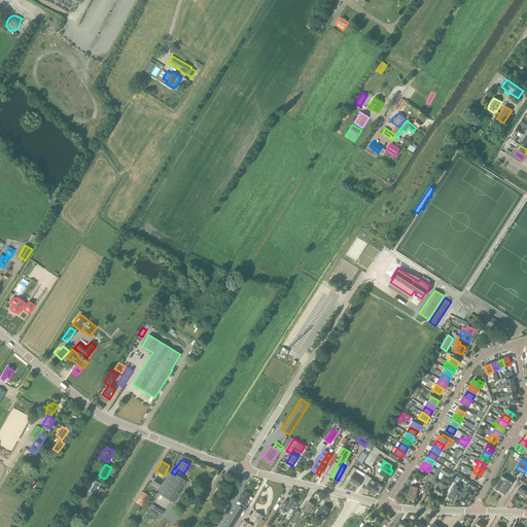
[(357,469),(353,467),(349,476),(352,478),(350,481),(354,483),(359,475),(355,472),(357,469)]
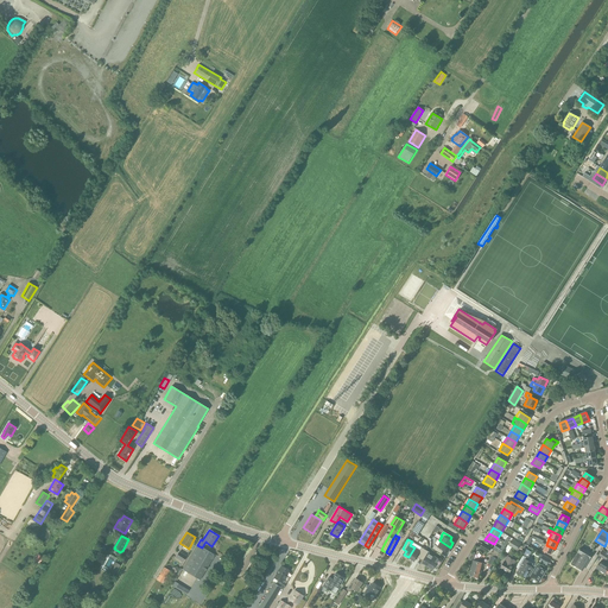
[(520,545),(518,543),(512,539),(508,545),(505,550),(508,552),(512,546),(517,550),(520,545)]
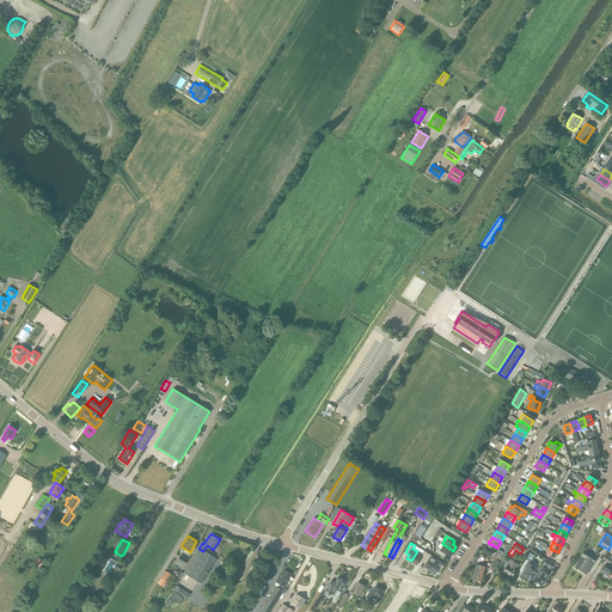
[(453,551),(444,546),(441,550),(438,548),(435,551),(445,557),(446,555),(451,557),(453,551)]
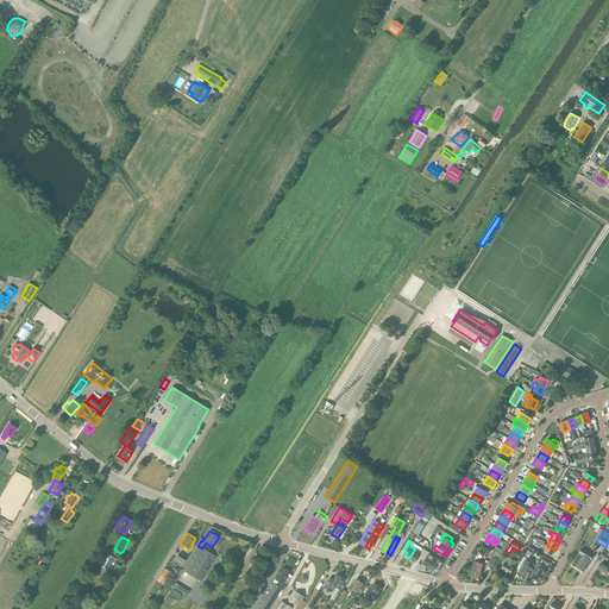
[(556,550),(547,546),(544,544),(542,545),(541,546),(546,548),(544,552),(552,556),(556,550)]
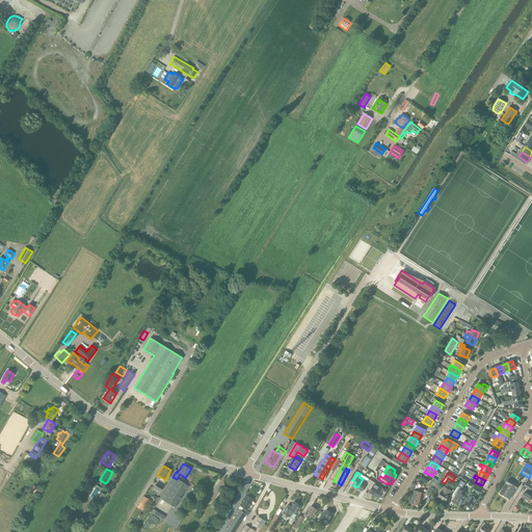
[(188,486),(177,479),(173,477),(160,499),(175,508),(188,486)]
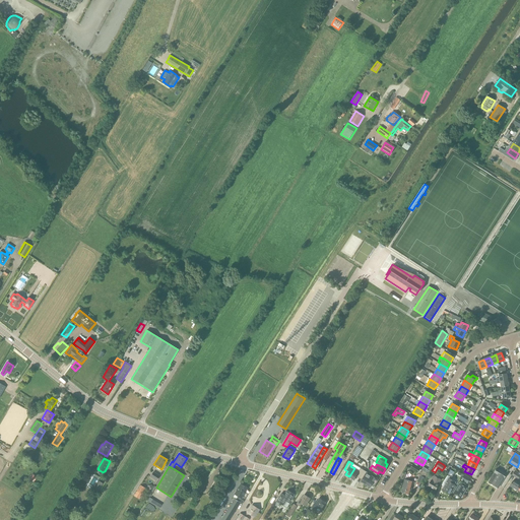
[(359,471),(354,468),(349,476),(353,479),(356,476),(359,478),(364,470),(361,468),(359,471)]
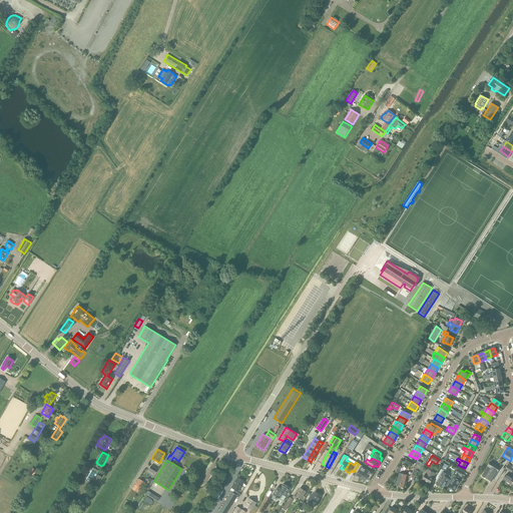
[(491,482),(500,468),(490,462),(482,476),(482,477),(483,477),(484,477),(491,482)]
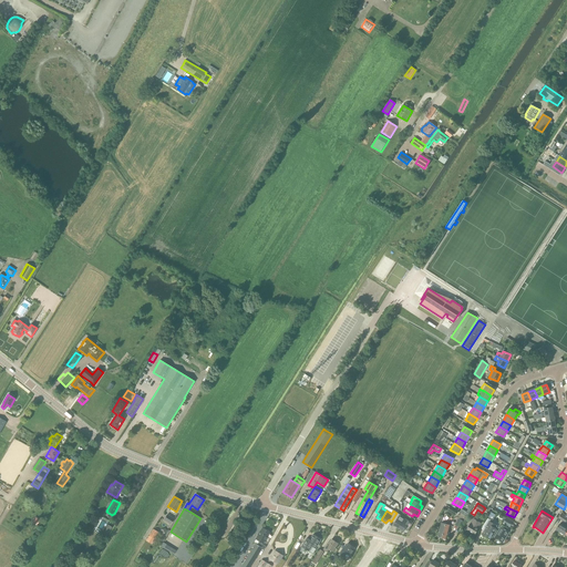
[(464,515),(460,512),(456,517),(459,518),(455,525),(460,528),(467,516),(464,515)]
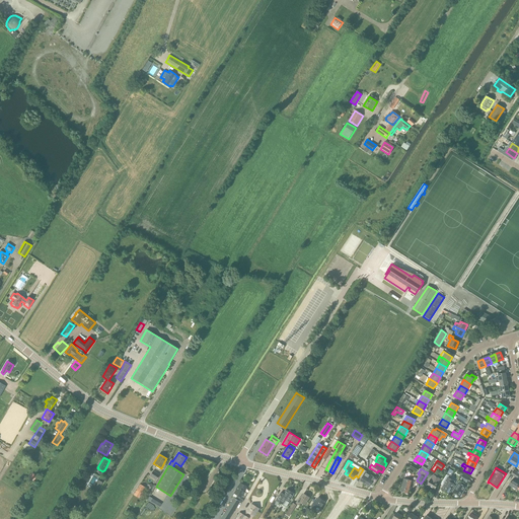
[(365,483),(370,474),(366,472),(366,471),(363,469),(358,477),(361,478),(360,480),(365,483)]
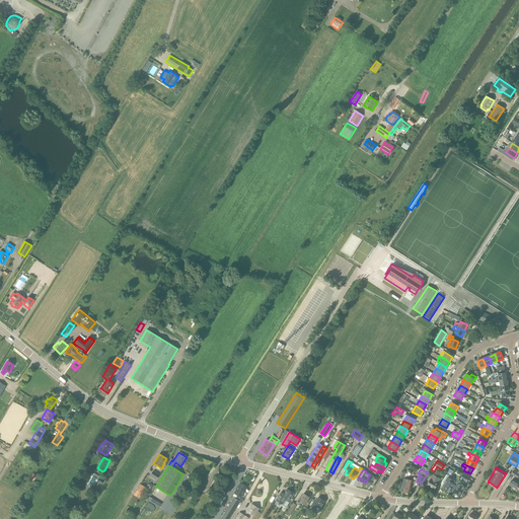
[(512,479),(509,485),(516,490),(518,485),(518,474),(516,473),(517,471),(514,469),(512,474),(515,476),(513,479),(512,479)]
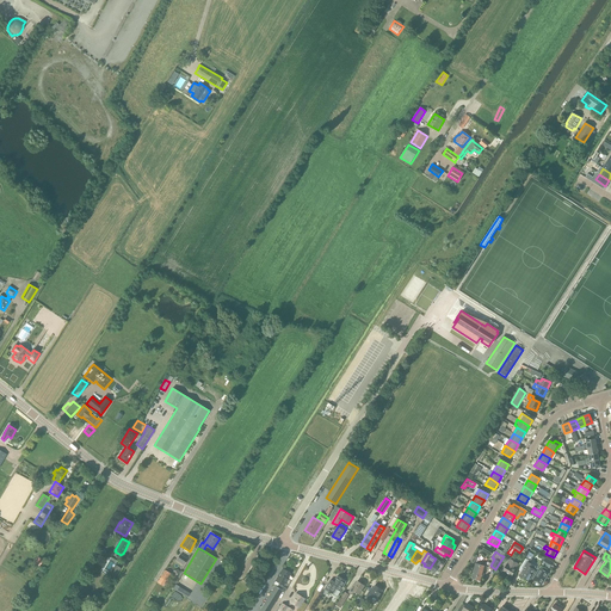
[(184,566),(187,560),(180,555),(177,561),(184,566)]
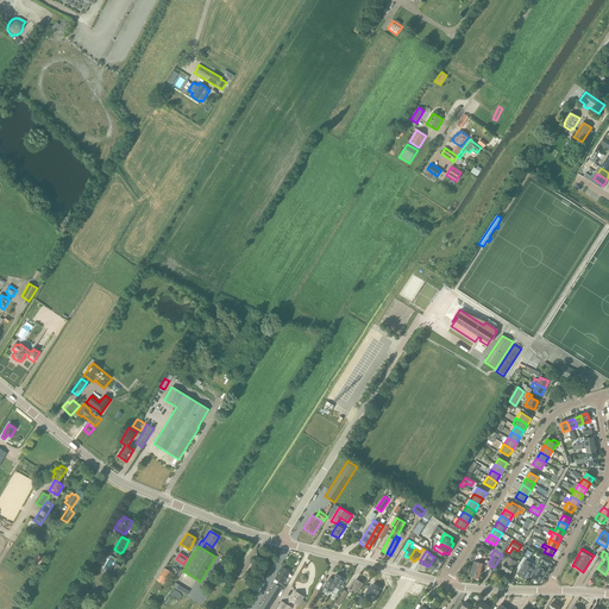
[(434,557),(428,566),(433,570),(434,569),(438,571),(444,562),(440,559),(439,560),(434,557)]
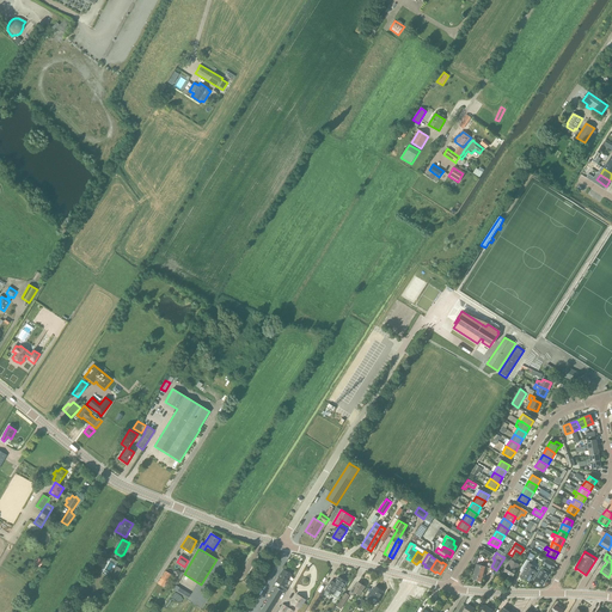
[(513,577),(520,565),(510,560),(503,571),(513,577)]
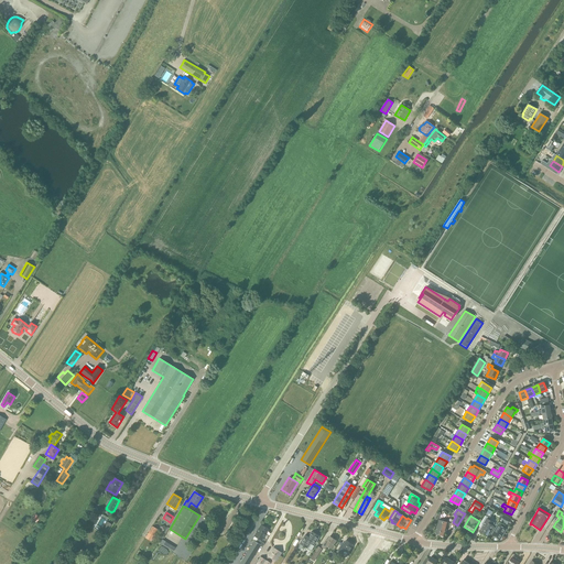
[(440,535),(444,518),(440,517),(435,534),(440,535)]
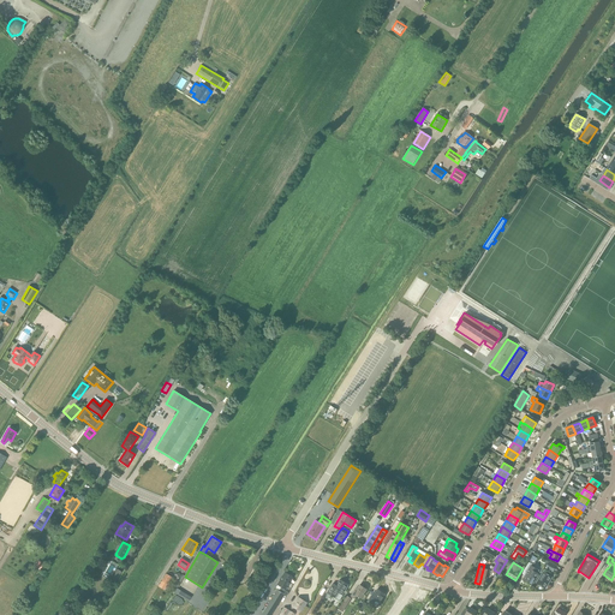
[(531,585),(537,574),(536,573),(537,569),(531,566),(523,580),(524,580),(523,581),(523,583),(525,584),(526,584),(527,583),(531,585)]
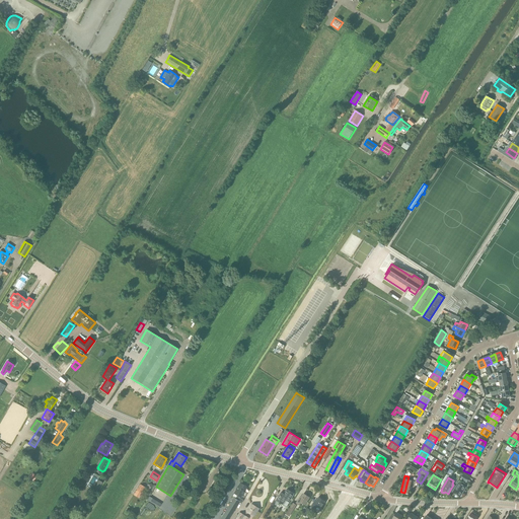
[(458,483),(453,492),(460,497),(466,487),(458,483)]
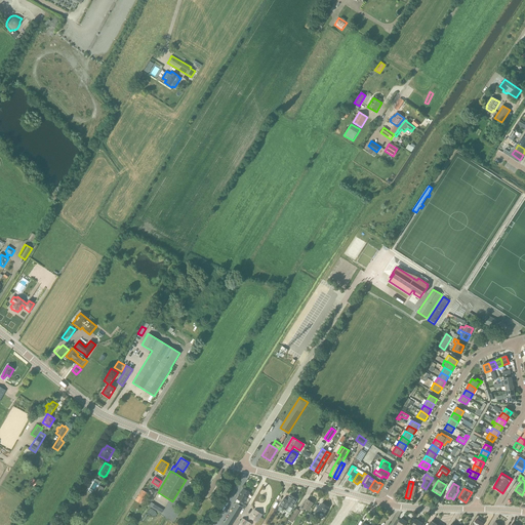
[(97,489),(93,495),(98,498),(103,491),(97,489)]
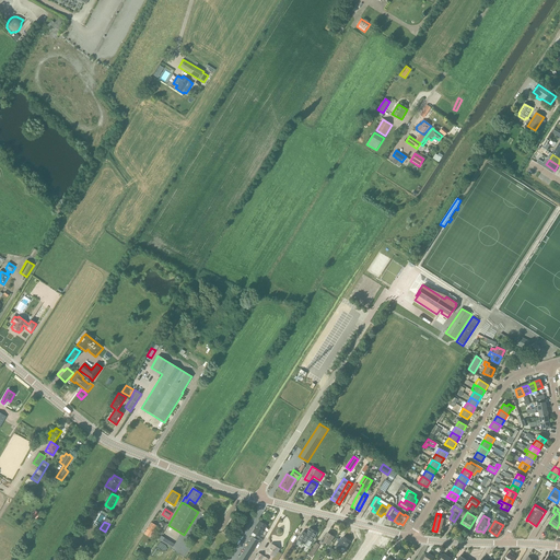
[(150,538),(155,525),(149,522),(143,535),(150,538)]
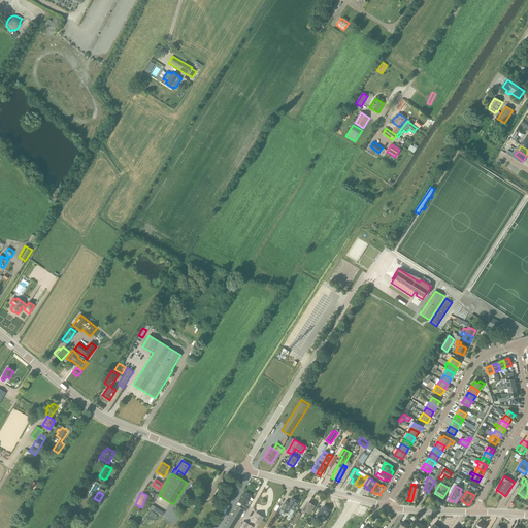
[(243,492),(238,502),(241,504),(243,505),(244,506),(251,496),(243,492)]
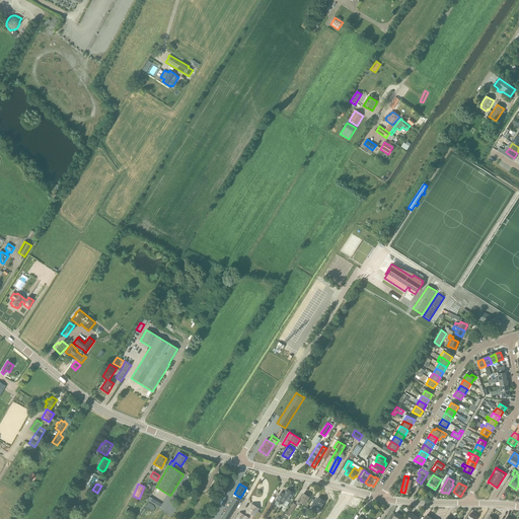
[(281,493),(274,504),(277,506),(279,502),(283,505),(284,502),(286,500),(289,502),(294,494),(287,490),(285,494),(284,494),(281,493)]
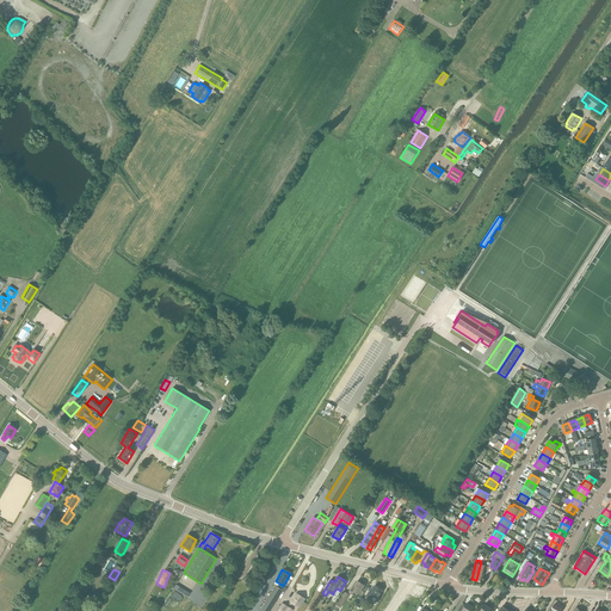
[(214,580),(208,590),(213,592),(218,584),(214,580)]
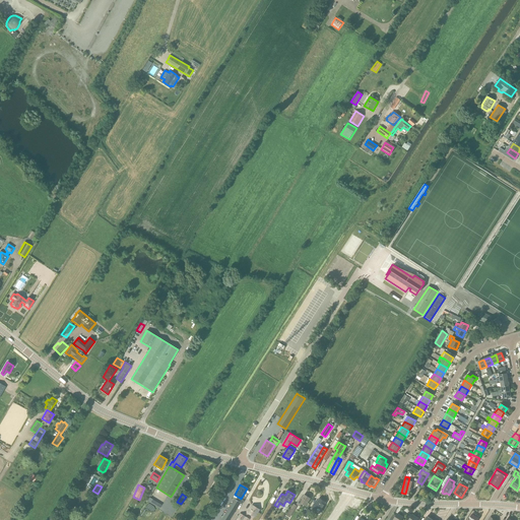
[(310,499),(304,495),(302,498),(301,497),(297,504),(300,506),(302,503),(306,506),(310,499)]
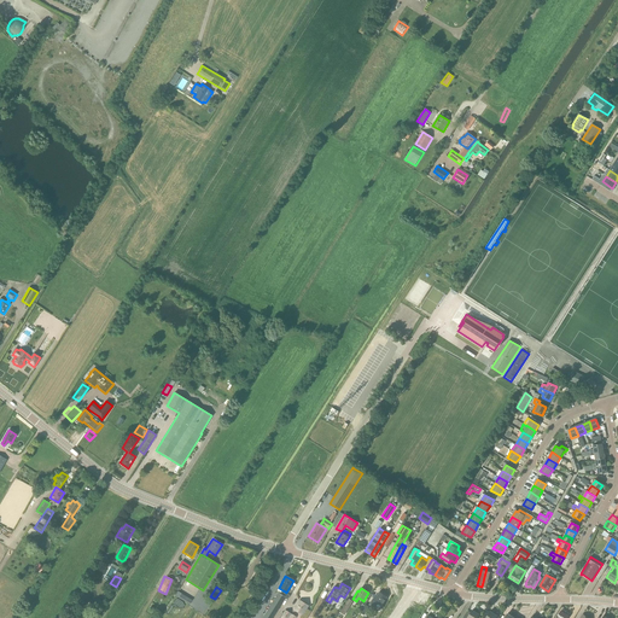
[(272,617),(285,598),(283,596),(285,592),(283,590),(280,594),(279,594),(263,617),(272,617)]
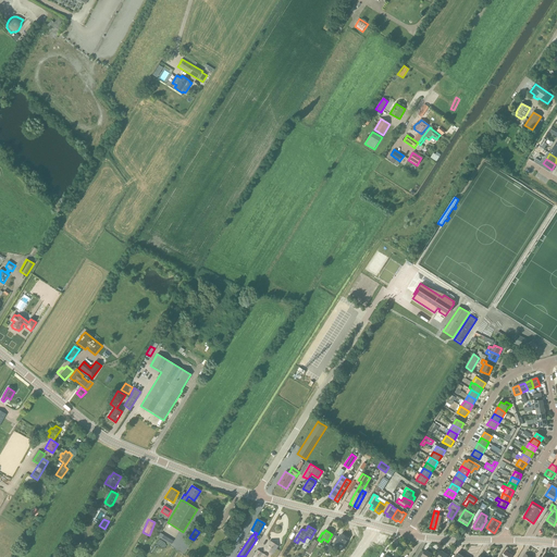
[(158,533),(157,537),(171,543),(173,540),(158,533)]
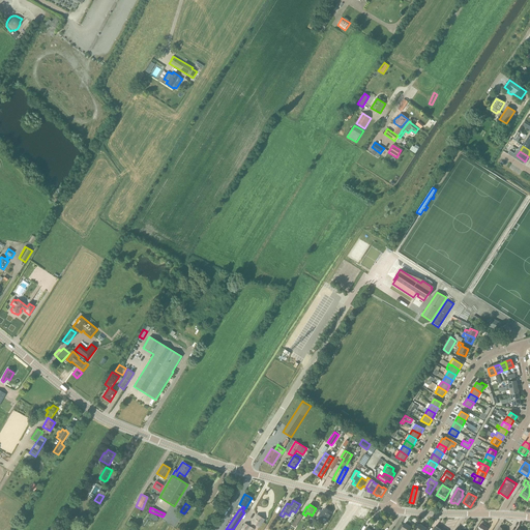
[(354,516),(364,518),(366,509),(355,507),(354,516)]
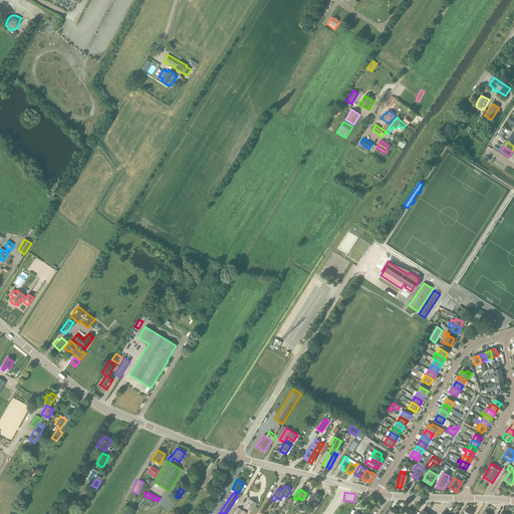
[(322,497),(315,493),(313,496),(312,495),(307,503),(311,505),(313,501),(317,504),(322,497)]
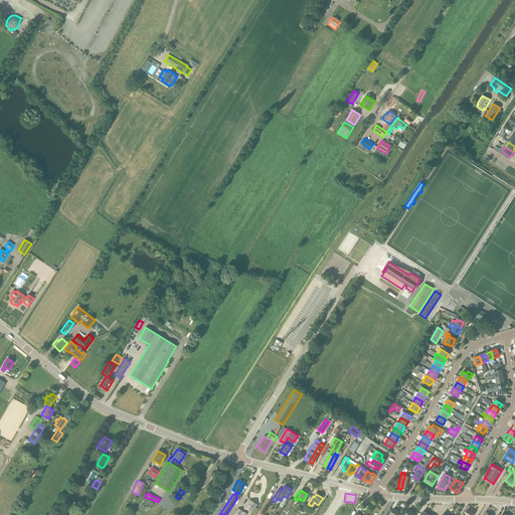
[(287,512),(294,501),(290,499),(283,510),(287,512)]
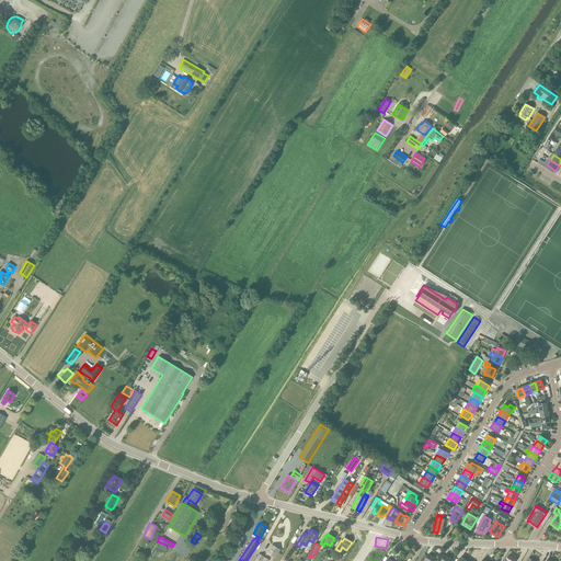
[(272,546),(266,553),(274,558),(272,560),(278,560),(283,556),(278,552),(279,550),(277,549),(277,548),(275,546),(274,547),(273,547),(272,546)]
